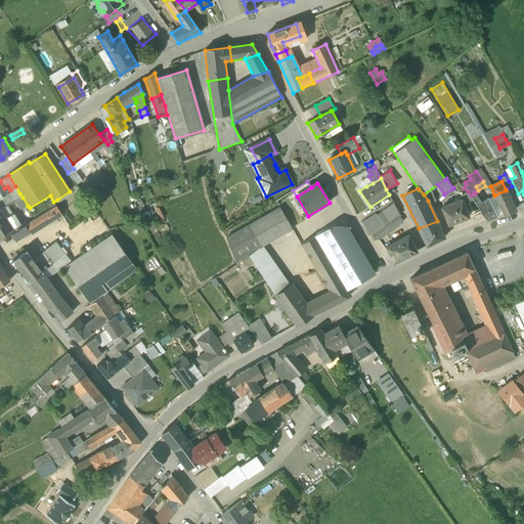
[(506,190),(494,195),(501,212),(504,216),(515,211),(506,190)]
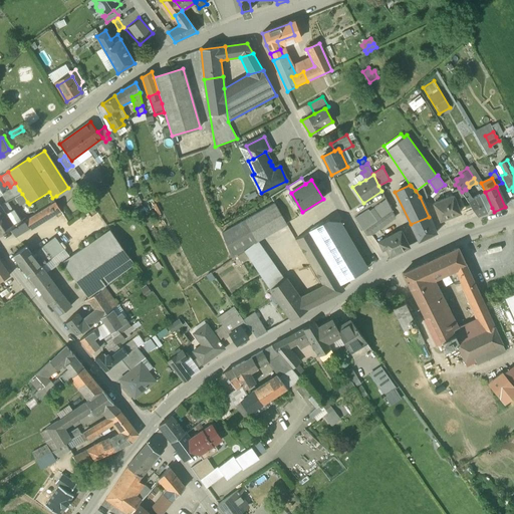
[(451,191),(453,196),(455,200),(459,198),(464,196),(462,192),(459,188),(451,191)]
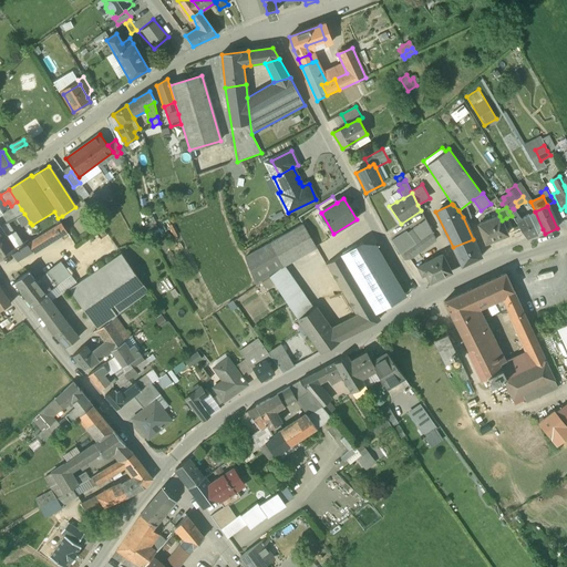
[(533,224),(528,215),(521,220),(517,215),(519,213),(518,212),(516,213),(514,209),(513,208),(509,212),(512,216),(527,239),(538,235),(536,232),(533,224)]
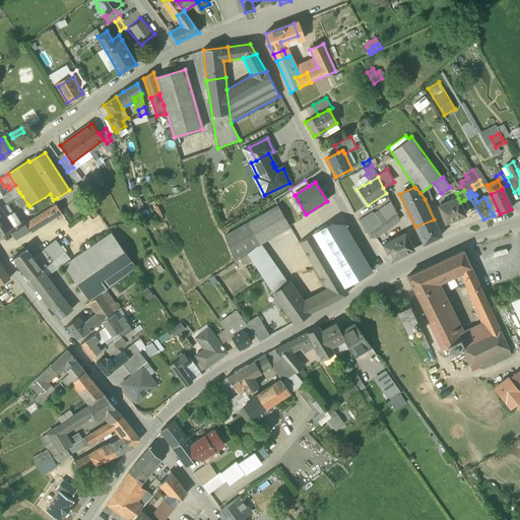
[(19,192),(6,199),(8,203),(14,200),(22,196),(19,192)]
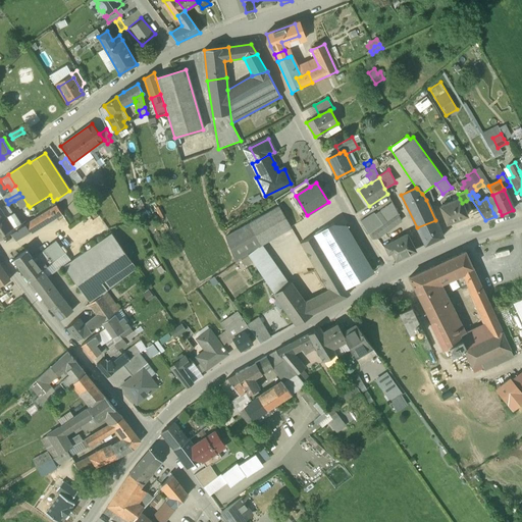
[(492,195),(486,198),(490,206),(493,213),(500,211),(492,195)]
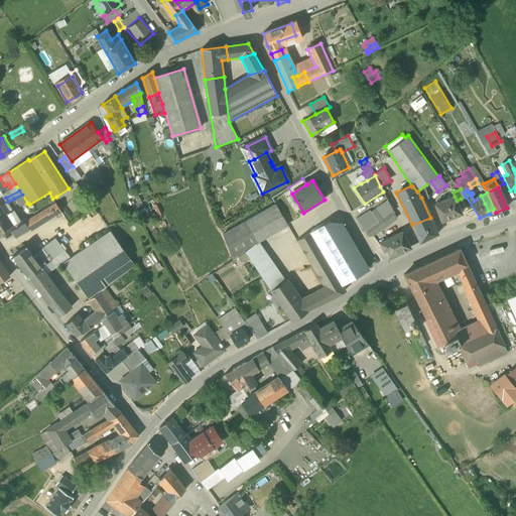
[(22,195),(14,199),(19,207),(27,203),(22,195)]
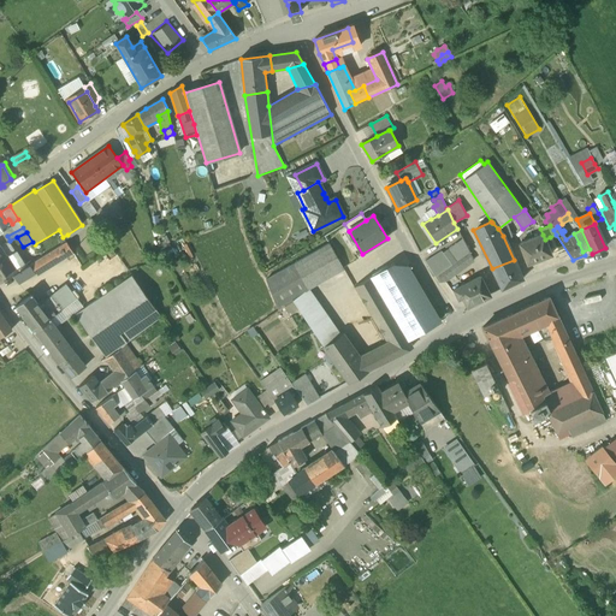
[(6,234),(0,237),(0,242),(1,246),(10,241),(7,236),(6,234)]
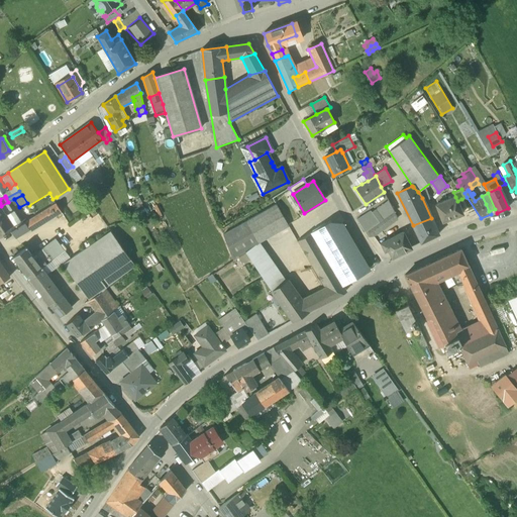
[(457,201),(455,197),(436,205),(442,222),(462,214),(460,209),(464,208),(461,199),(457,201)]
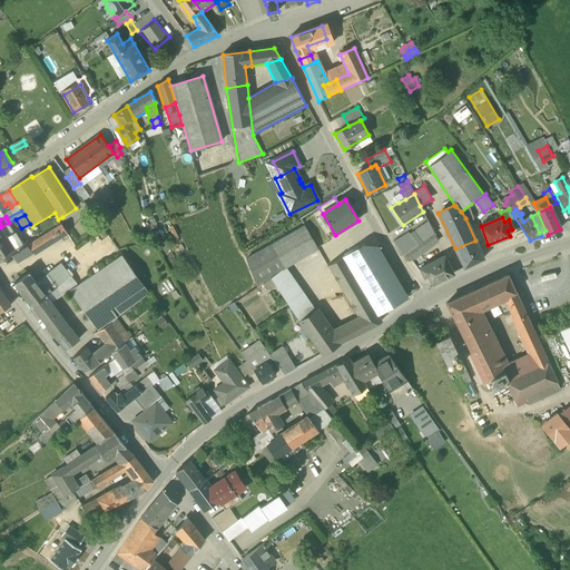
[(428,222),(419,227),(426,239),(434,234),(428,222)]
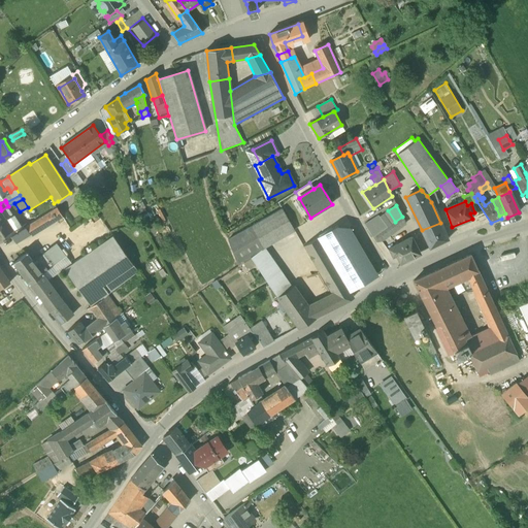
[(0,242),(11,236),(5,226),(6,220),(3,220),(1,215),(1,211),(1,210),(0,207),(0,242)]
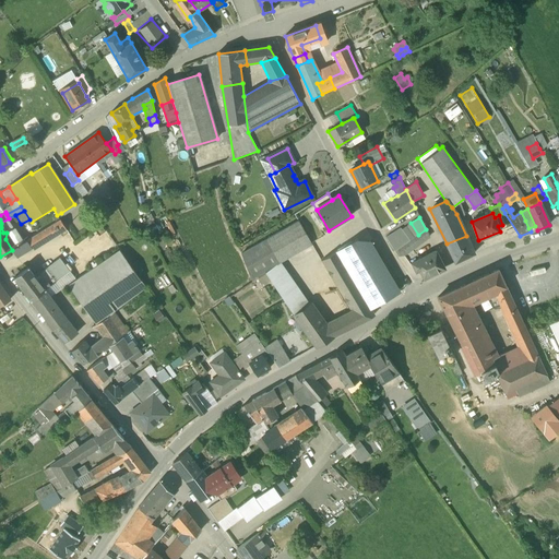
[(60,219),(26,240),(31,248),(64,226),(60,219)]
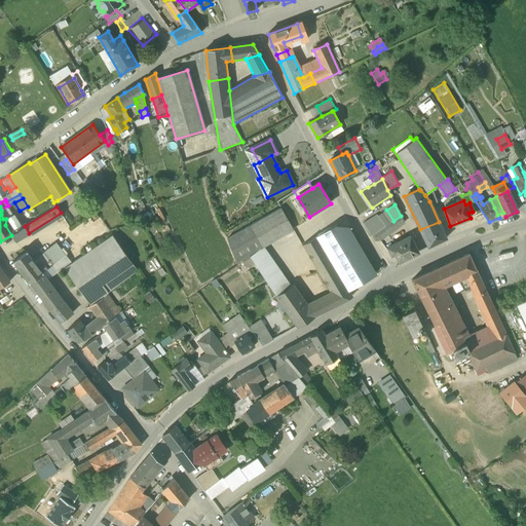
[(282,208),(227,238),(237,265),(250,256),(263,248),(293,229),(282,208)]
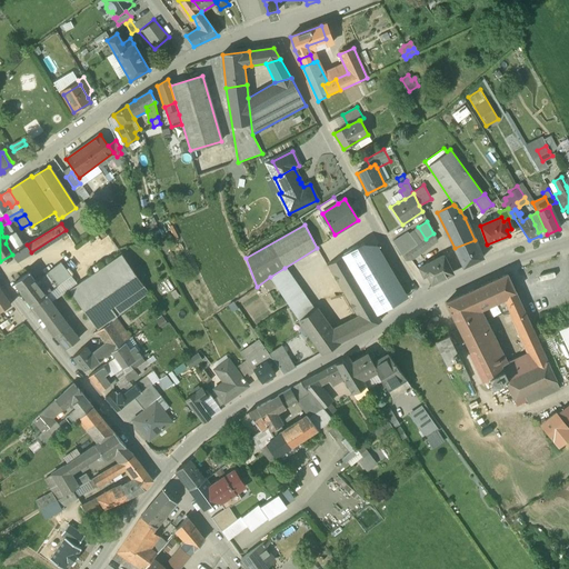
[(66,230),(31,252),(33,256),(68,233),(66,230)]
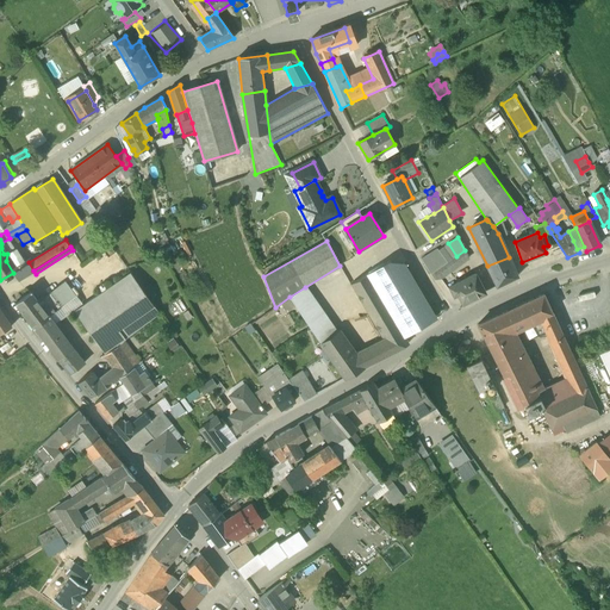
[(16,249),(7,254),(6,261),(13,273),(25,265),(16,249)]
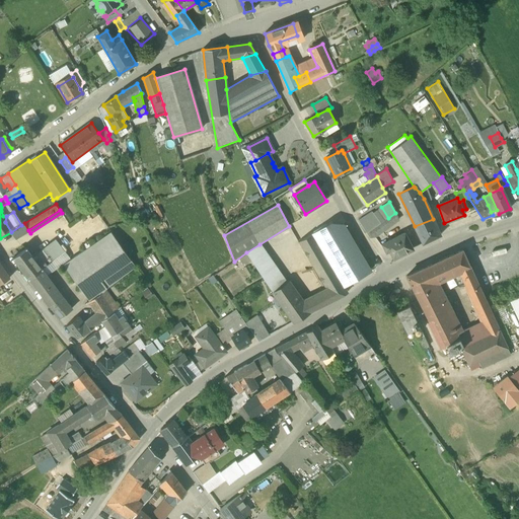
[(367,234),(381,224),(372,213),(359,221),(367,234)]
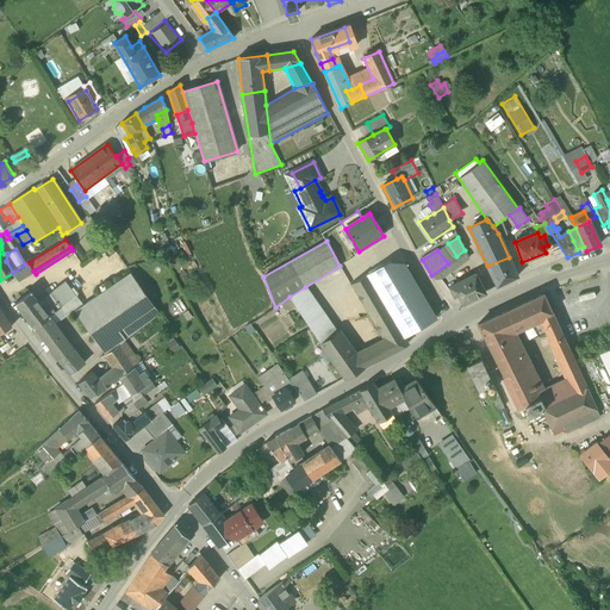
[(468,260),(465,250),(456,256),(448,263),(431,275),(435,281),(441,280),(468,260)]
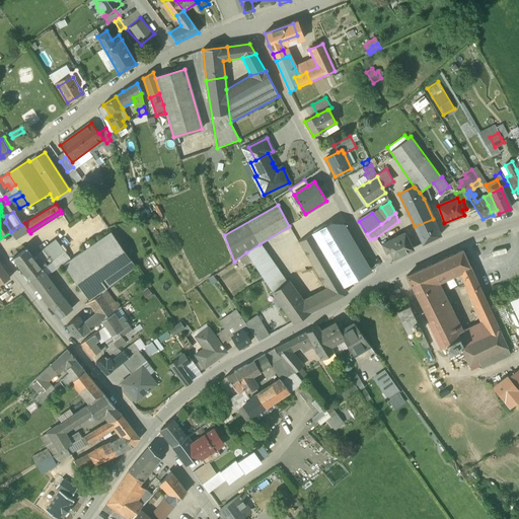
[(433,219),(415,226),(423,245),(440,236),(433,219)]
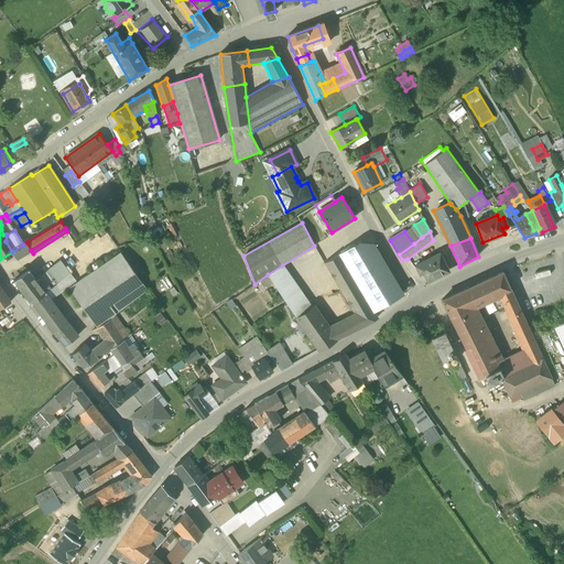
[(12,252),(17,259),(31,250),(26,242),(23,245),(12,252)]
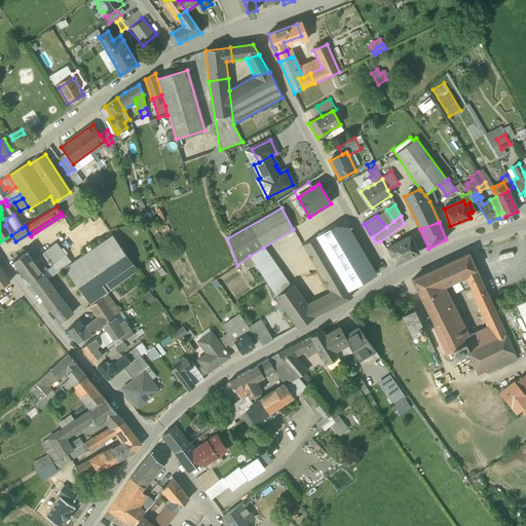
[(335,226),(316,237),(347,291),(348,291),(375,274),(347,227),(335,226)]
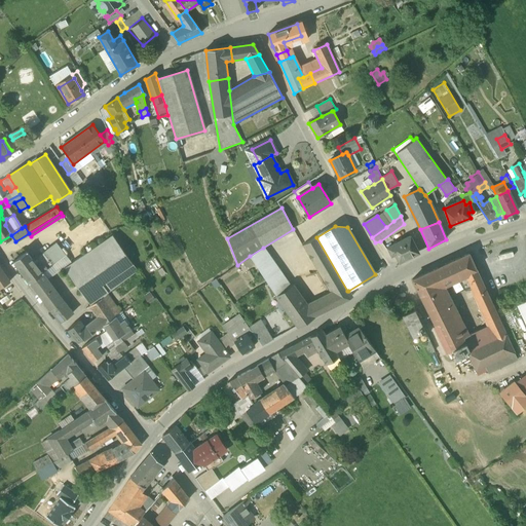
[(112,234),(65,268),(90,306),(107,295),(107,294),(138,271),(138,270),(112,234)]
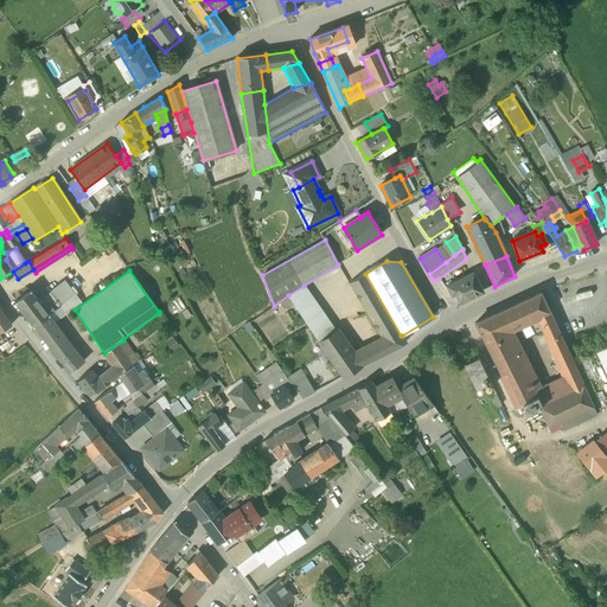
[(401,336),(365,274),(350,282),(384,340),(364,349),(370,360),(391,351),(407,343),(402,336),(401,336)]
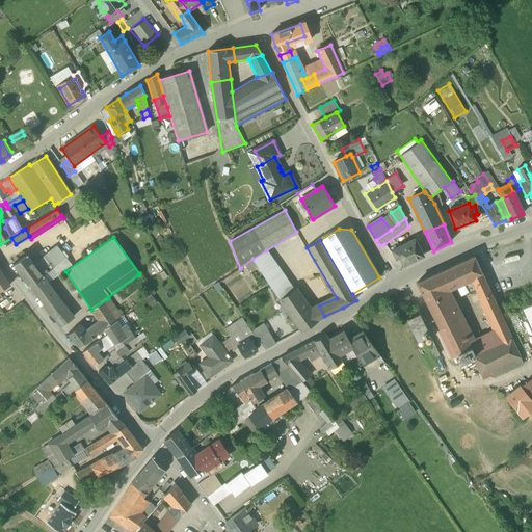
[(415,240),(393,251),(396,259),(399,257),(403,265),(423,256),(415,240)]
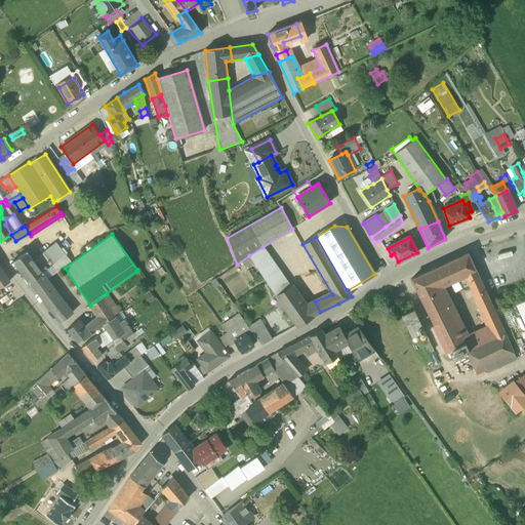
[(56,242),(33,260),(42,272),(66,254),(56,242)]
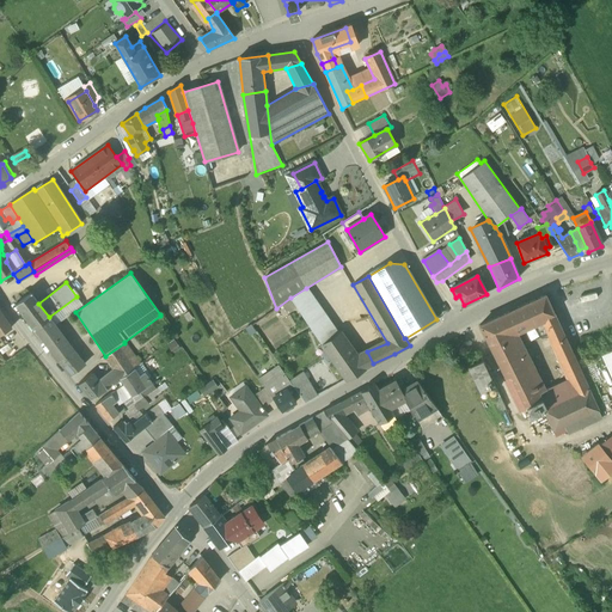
[(331,324),(306,288),(291,298),(297,307),(316,335),(329,326),(331,324)]
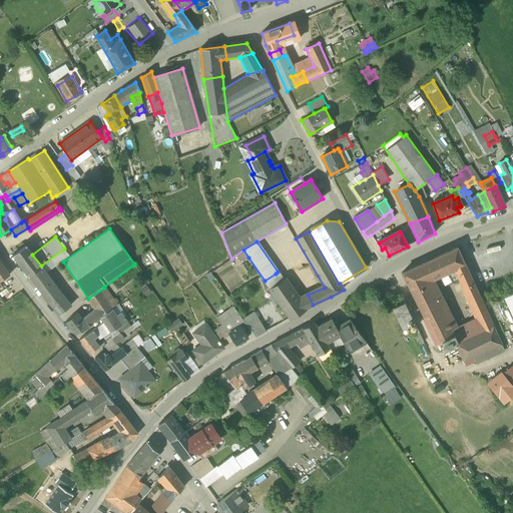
[(32,254),(26,245),(13,254),(29,277),(41,267),(41,266),(32,254)]
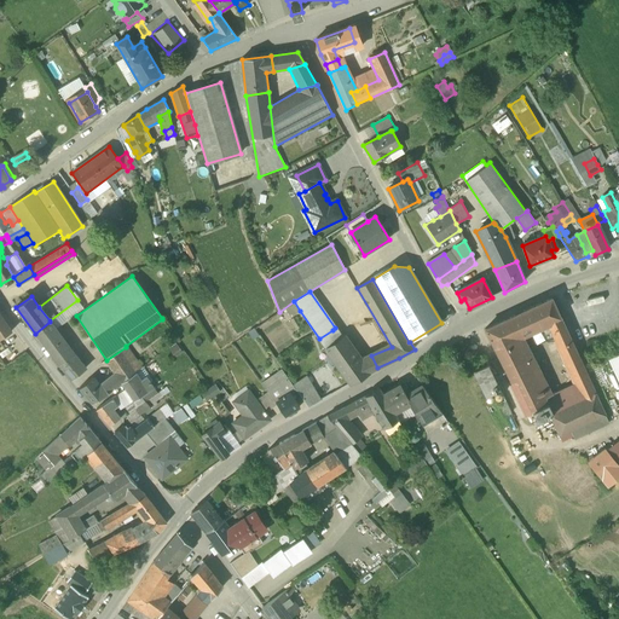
[(50,322),(56,329),(84,310),(77,300),(50,320),(50,322)]
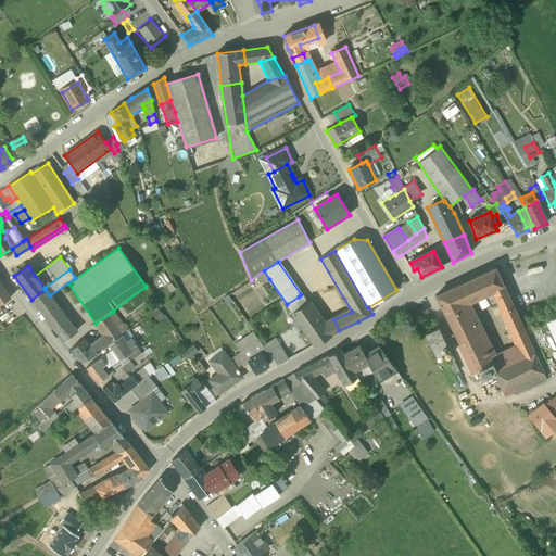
[(495,269),(462,285),(469,301),(493,291),(503,286),(495,269)]
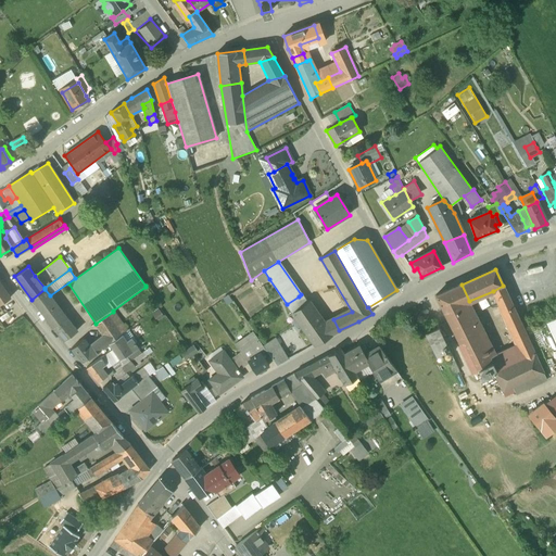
[(264,270),(255,277),(261,285),(269,279),(264,270)]
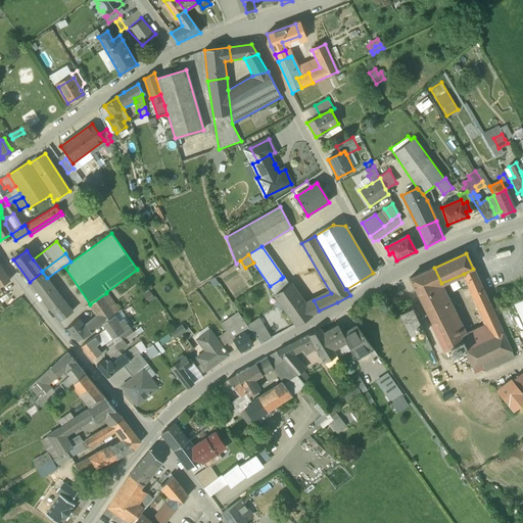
[(0,287),(9,281),(0,267),(0,287)]
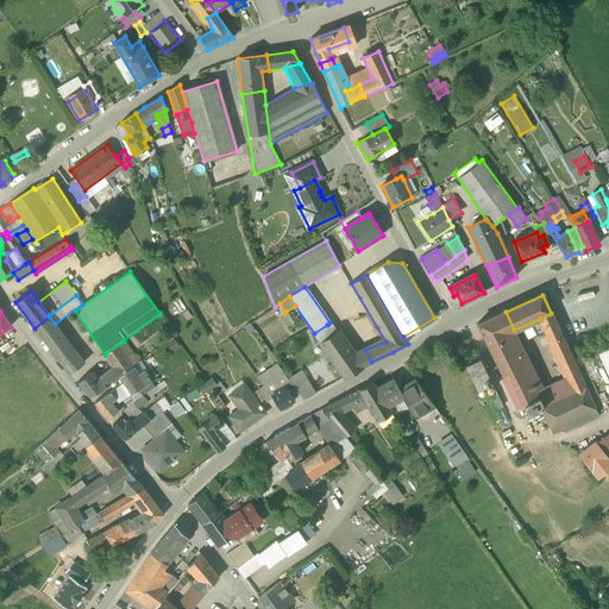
[(514,330),(506,312),(478,325),(493,353),(514,344),(510,337),(508,332),(514,330)]
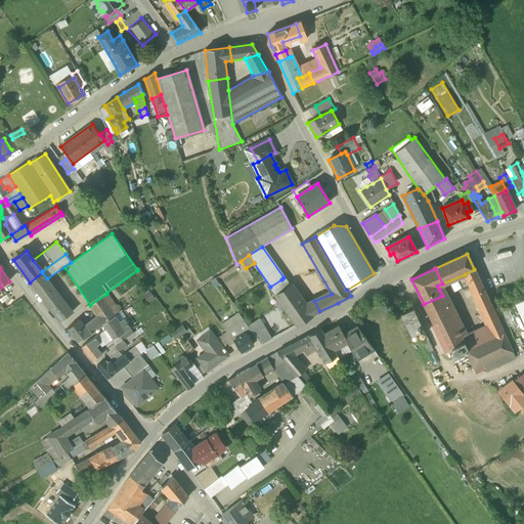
[(474,269),(465,274),(474,295),(483,290),(474,269)]
